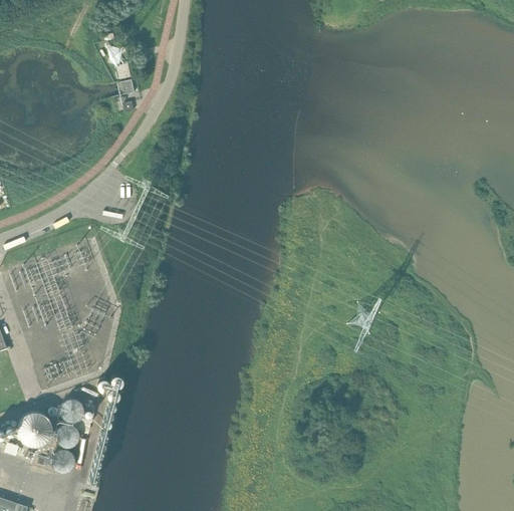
[(127,66),(115,68),(118,82),(131,79),(127,66)]
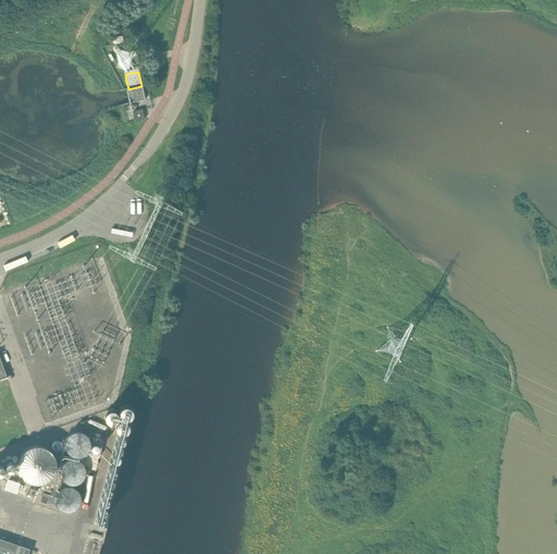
[(145,103),(143,89),(128,93),(131,106),(145,103)]
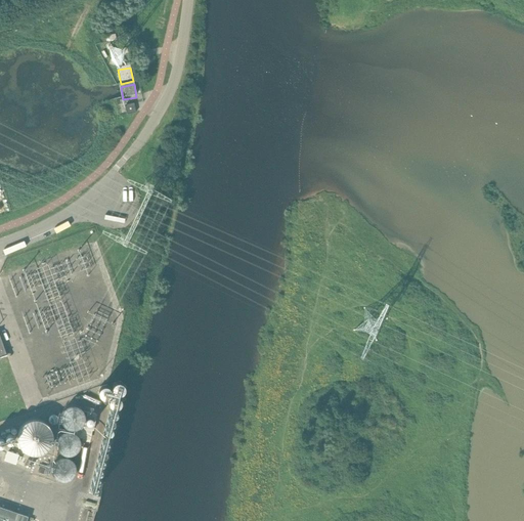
[(127,117),(135,115),(134,105),(125,107),(127,117)]
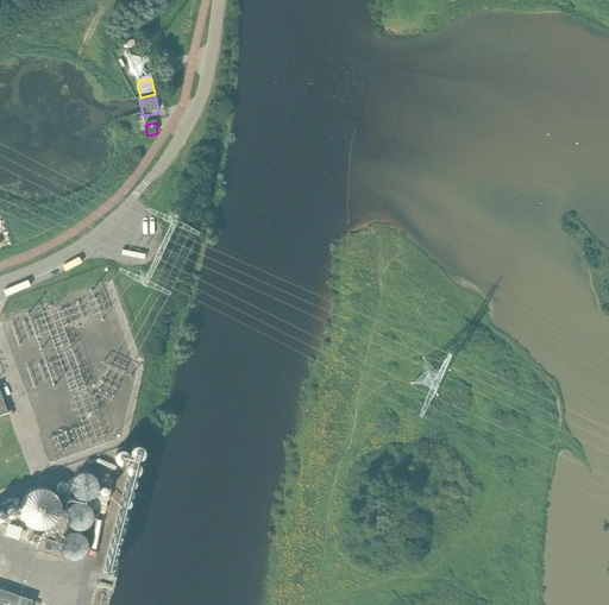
[(131,455),(132,457),(133,458),(135,459),(136,460),(137,460),(138,460),(140,460),(142,460),(143,459),(144,458),(145,457),(145,455),(146,454),(146,452),(145,451),(145,449),(144,448),(143,447),(142,446),(139,446),(138,446),(137,446),(136,446),(133,447),(133,448),(132,449),(131,451),(131,453),(131,454),(131,455)]
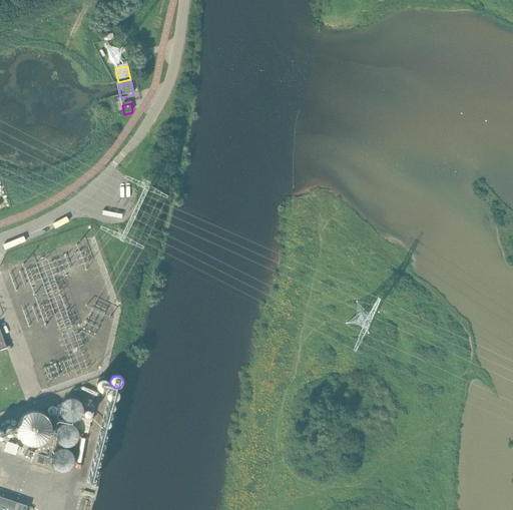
[(109,387),(109,385),(109,384),(109,383),(108,382),(107,381),(106,380),(105,380),(104,380),(103,380),(102,380),(100,380),(99,381),(99,382),(98,383),(97,384),(97,385),(97,386),(97,387),(98,389),(98,390),(99,390),(100,391),(101,392),(102,392),(104,392),(105,392),(106,391),(107,391),(108,390),(109,389),(109,388),(109,387)]
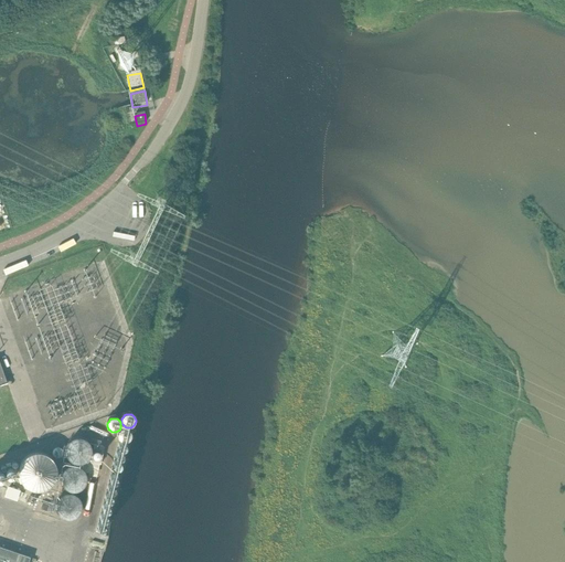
[(119,439),(120,441),(121,442),(123,442),(125,442),(126,442),(127,442),(129,441),(130,441),(130,439),(131,437),(131,436),(131,435),(131,433),(131,432),(130,431),(129,430),(128,428),(126,428),(125,428),(124,428),(121,430),(120,430),(119,431),(119,432),(118,434),(118,435),(118,436),(118,438),(119,439)]
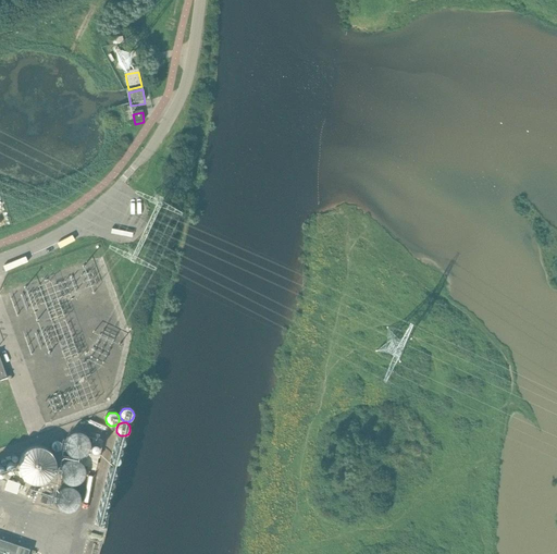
[(49,487),(59,475),(74,487),(63,490),(61,493),(59,506),(69,514),(75,512),(82,503),(83,502),(77,487),(87,483),(91,459),(90,455),(94,451),(94,446),(90,435),(79,433),(71,436),(60,451),(39,447),(26,452),(21,458),(19,468),(22,476),(37,489),(36,496),(40,500),(48,491),(49,487)]
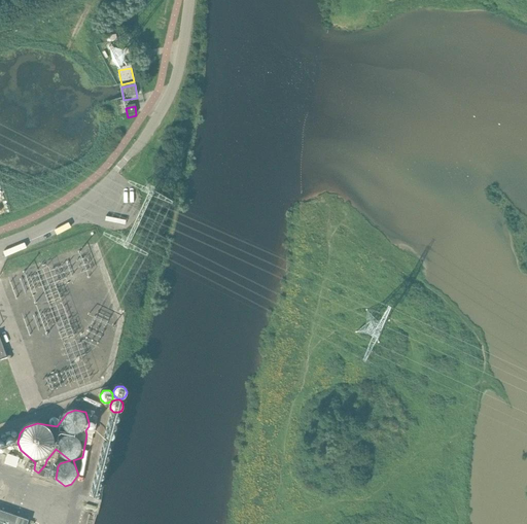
[(7,445),(7,446),(7,447),(8,448),(8,449),(9,449),(10,450),(11,450),(12,450),(13,449),(14,449),(15,448),(15,447),(15,446),(16,445),(15,444),(15,443),(14,442),(13,441),(12,441),(11,441),(10,441),(9,441),(8,442),(7,443),(7,444),(7,445)]
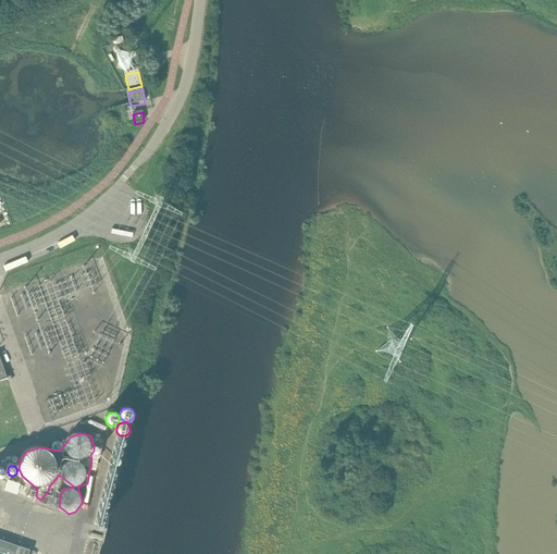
[(17,497),(21,487),(9,482),(5,493),(17,497)]
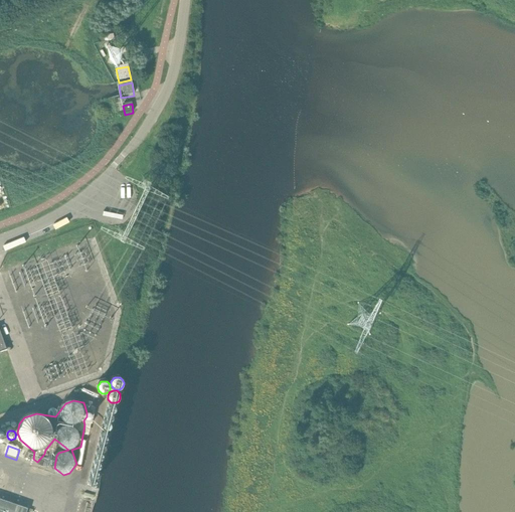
[(45,463),(39,461),(36,467),(42,470),(45,463)]
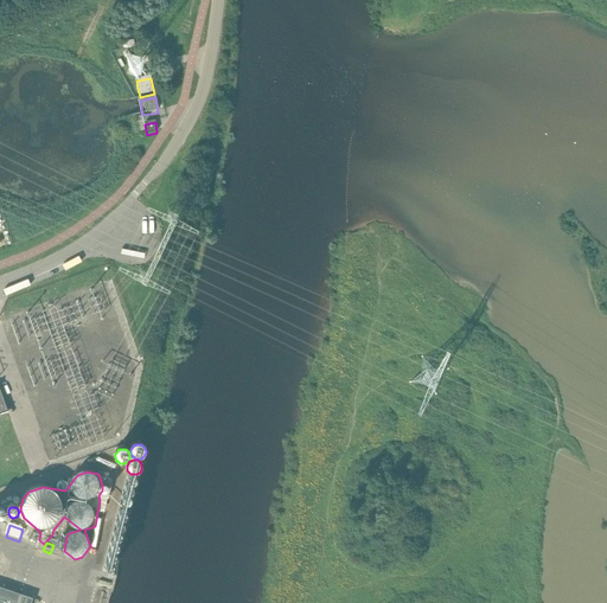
[(108,570),(121,569),(120,553),(107,555),(108,570)]
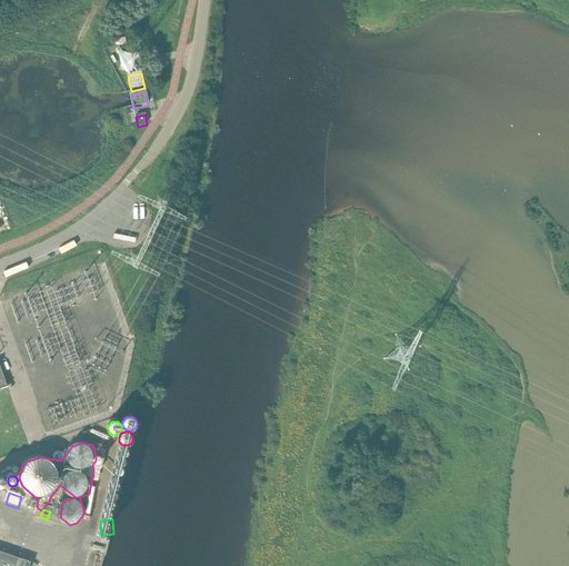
[(30,565),(20,560),(0,554),(0,565),(30,565)]
